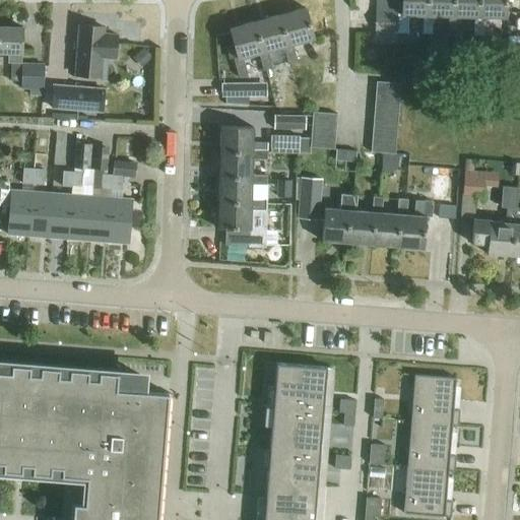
[(397,14),(397,16),(396,34),(397,34),(405,34),(406,15),(423,15),(427,16),(427,0),(401,0),(401,14),(397,14)]
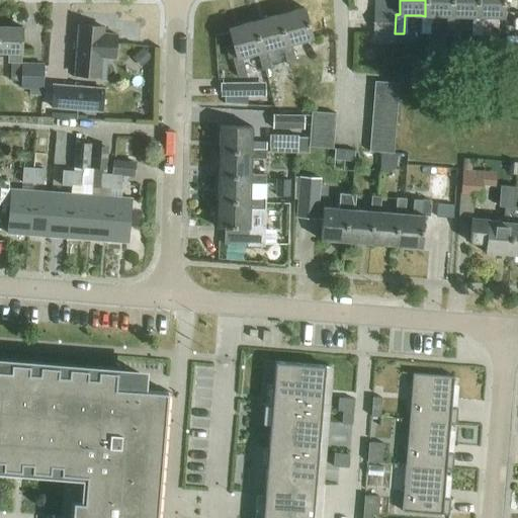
[(425,0),(425,16),(421,15),(420,34),(430,34),(430,16),(446,16),(450,16),(450,0),(425,0)]
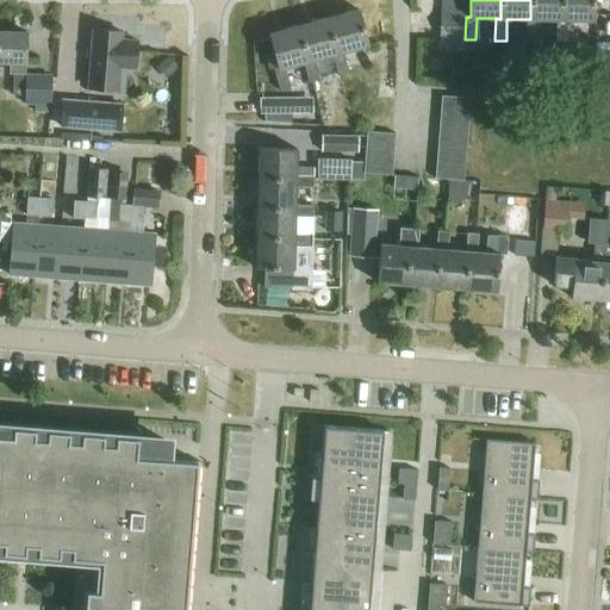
[(530,0),(530,19),(526,19),(524,41),(536,41),(536,19),(555,20),(560,20),(560,0),(530,0)]
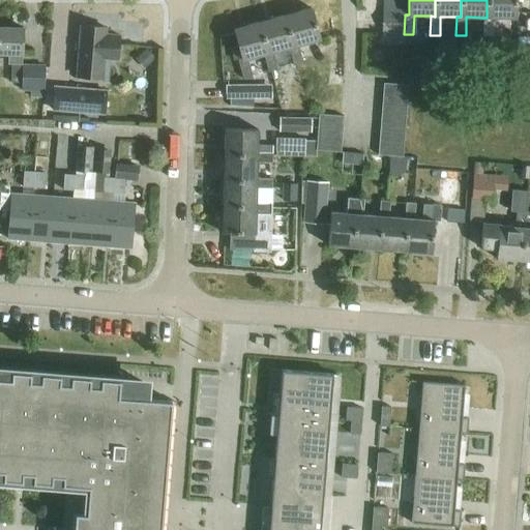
[(487,0),(487,18),(482,18),(482,36),(492,36),(492,18),(514,18),(514,0),(487,0)]
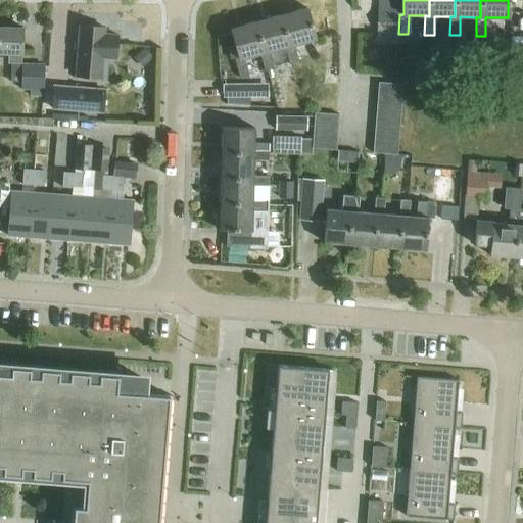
[(287,47),(284,47),(289,65),(298,62),(293,45),(315,39),(306,9),(279,16),(287,47)]
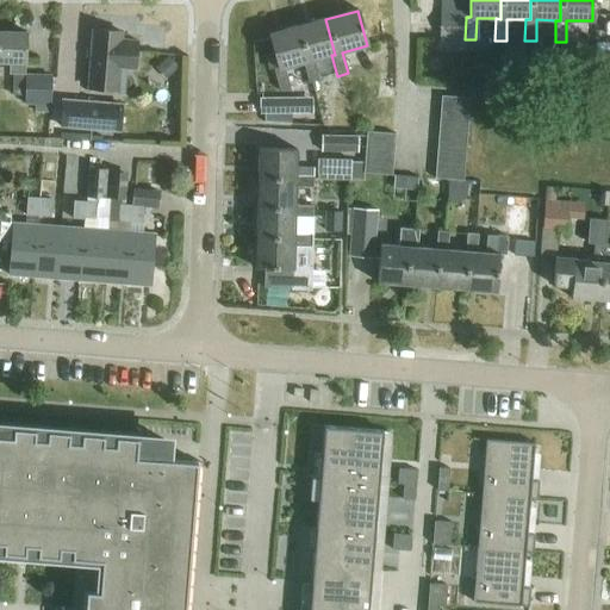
[(465,39),(466,19),(441,18),(441,48),(466,48),(466,39),(465,39)]
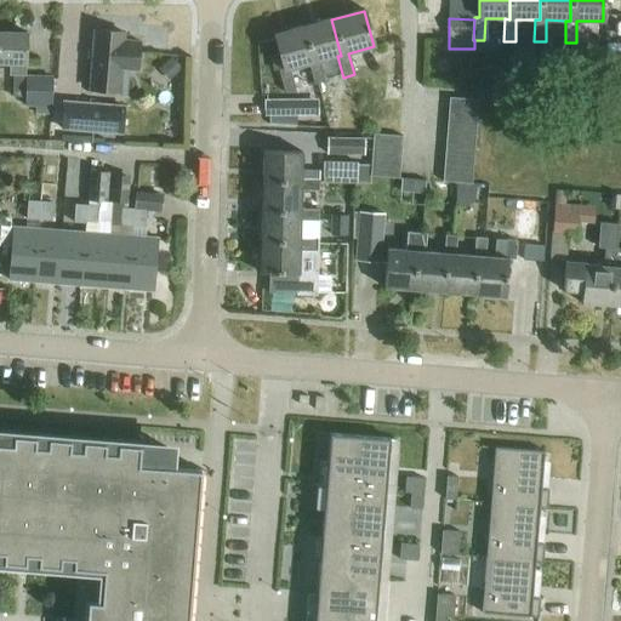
[(331,20),(301,27),(311,63),(308,64),(314,85),(324,83),(319,61),(337,56),(341,56),(331,20)]
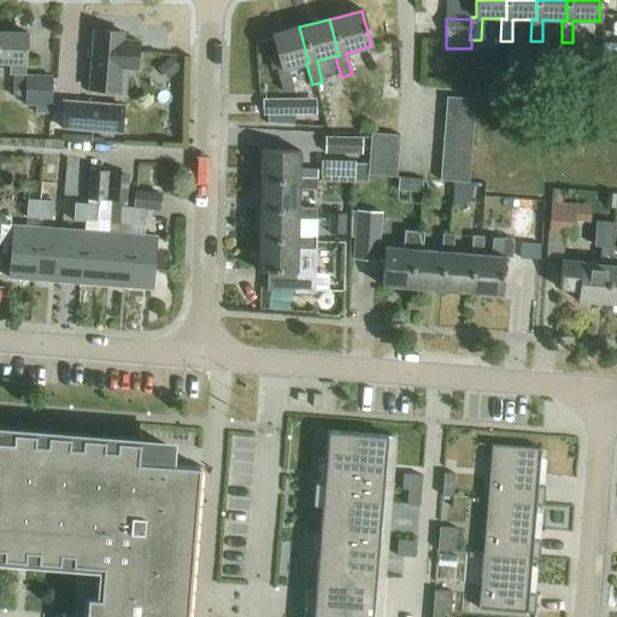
[(309,63),(299,27),(272,35),(281,69),(276,70),(282,93),(293,89),(287,69),(306,64),(309,63)]
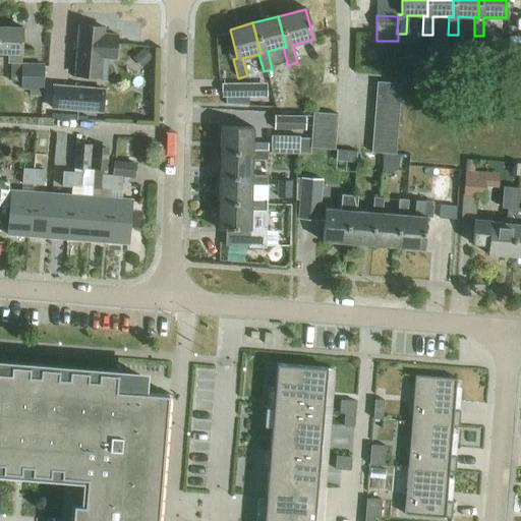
[(117,36),(104,35),(104,29),(79,26),(75,75),(105,78),(107,59),(115,59),(117,36)]
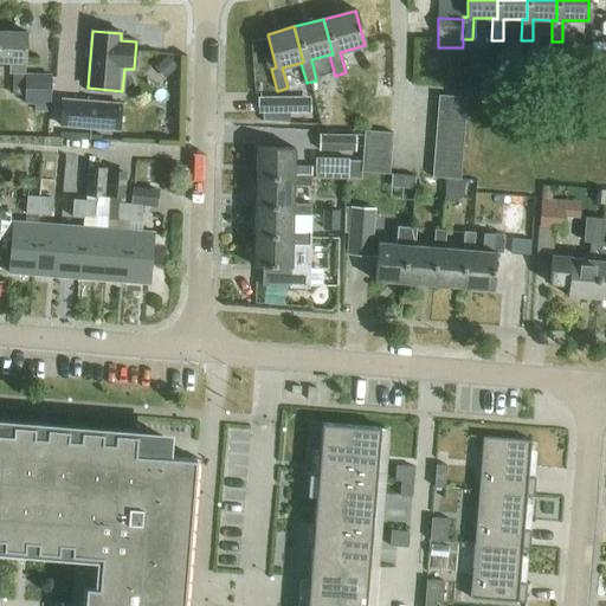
[(0,32),(0,63),(8,63),(8,73),(12,73),(12,96),(24,96),(24,105),(34,105),(34,114),(51,114),(51,75),(25,75),(25,33),(0,32)]
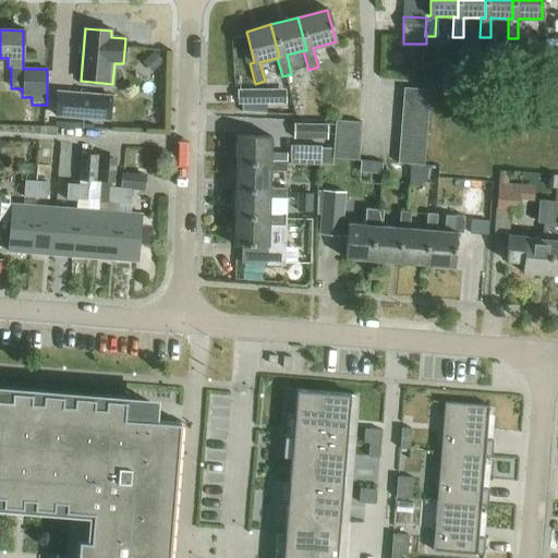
[(403,88),(402,100),(428,102),(429,91),(403,88)]
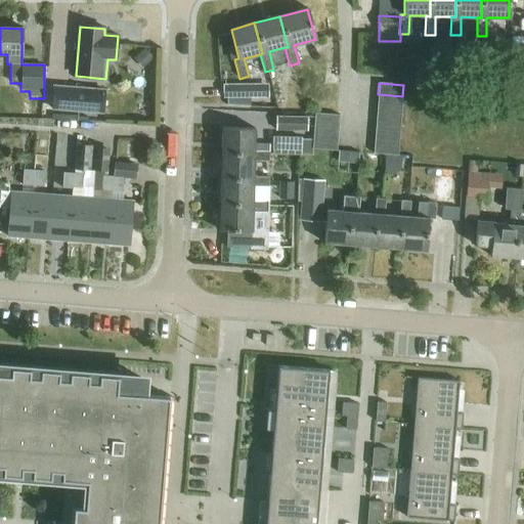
[(250,84),(222,85),(222,98),(227,98),(250,98),(250,84)]
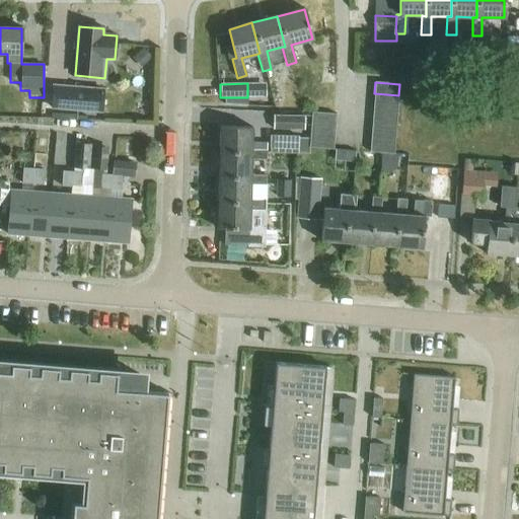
[(104,88),(52,84),(50,109),(102,114),(104,88)]
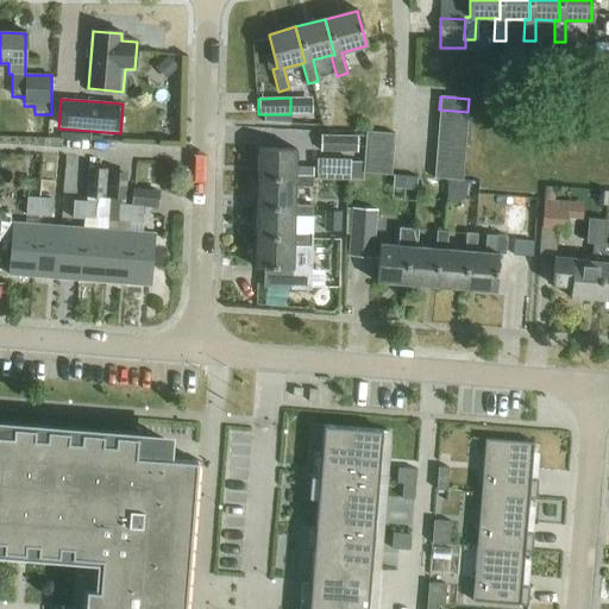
[(468,112),(439,110),(438,124),(466,126),(468,112)]
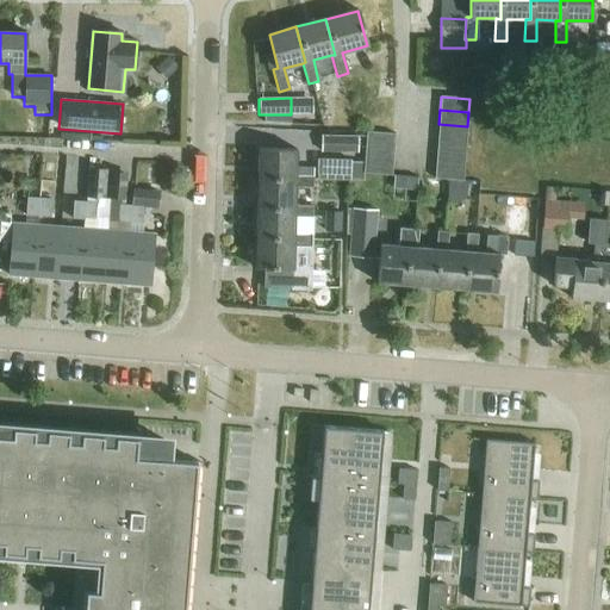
[(291,114),(265,114),(265,123),(291,124),(291,114)]
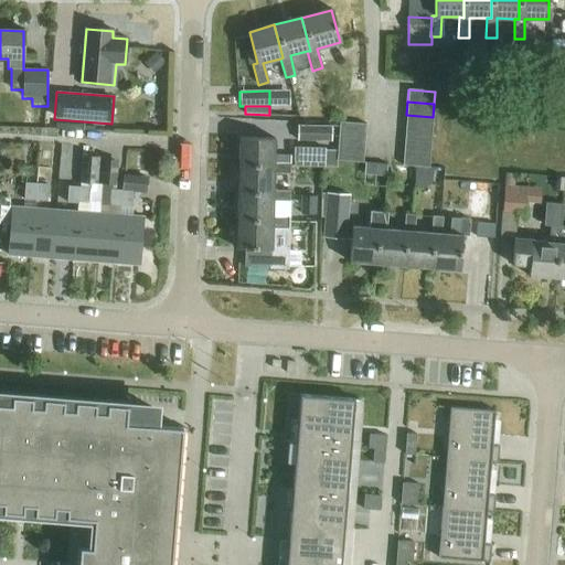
[(406,115),(405,128),(432,129),(433,117),(406,115)]
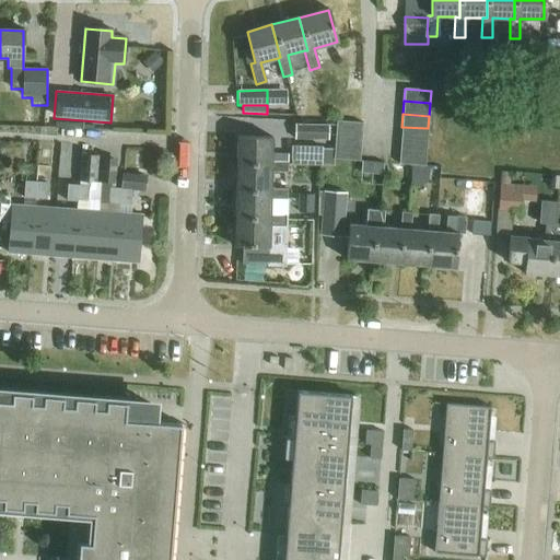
[(335,133),(361,136),(362,124),(336,121),(335,133)]
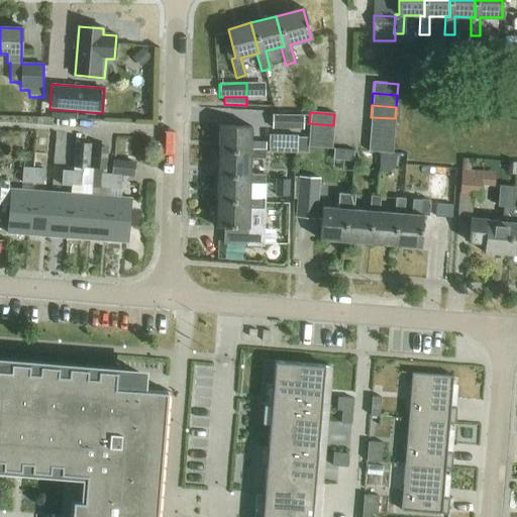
[(280,129),(303,130),(303,115),(281,114),(280,129)]
